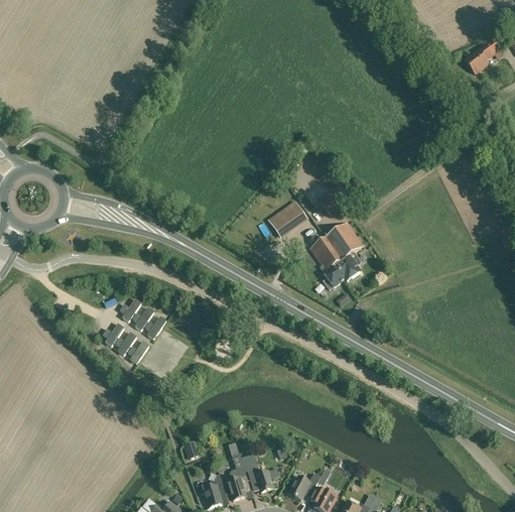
[(486,58),(499,48),(491,38),(464,58),(474,72),(488,61),(486,58)]
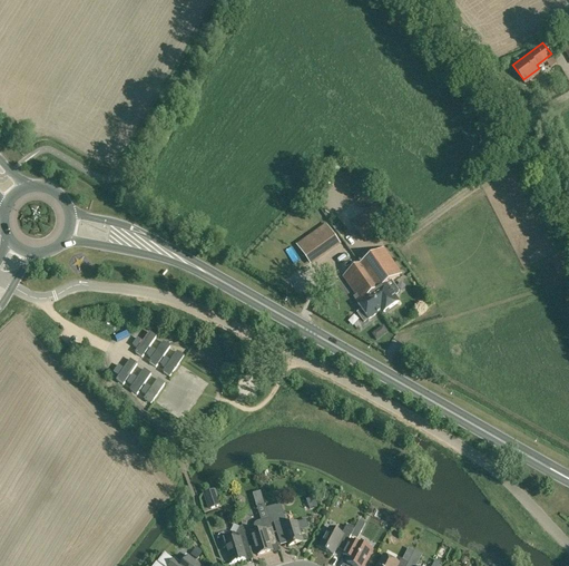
[(365,236),(388,217),(373,202),(351,220),(350,220),(364,237),(365,236)]
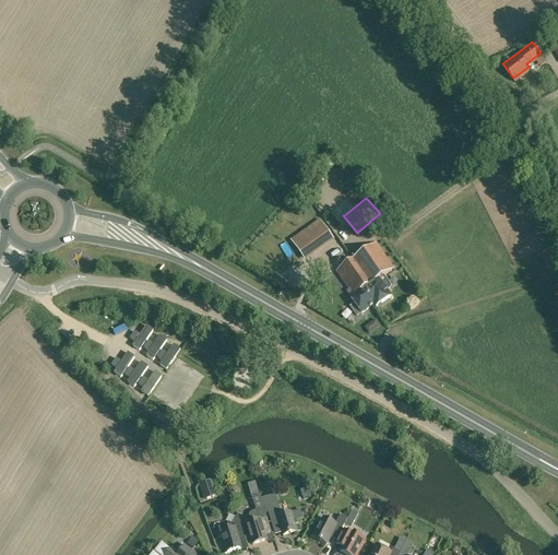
[(330,234),(325,227),(333,222),(325,211),(291,236),(303,254),(330,234)]
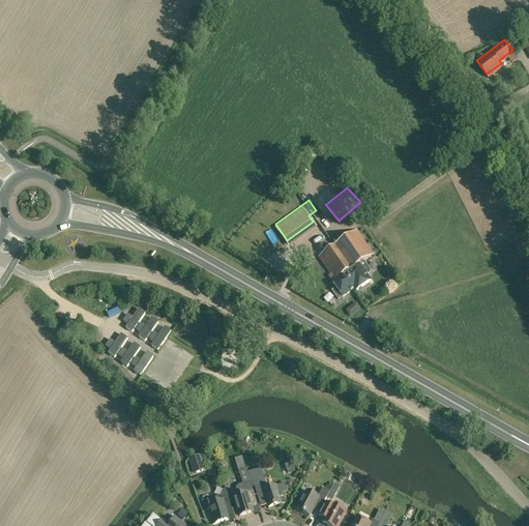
[(355,227),(317,254),(333,275),(330,278),(334,284),(331,287),(336,295),(341,292),(342,292),(352,284),(354,287),(369,278),(365,272),(369,269),(370,267),(366,263),(363,263),(360,265),(357,261),(372,251),(355,227)]
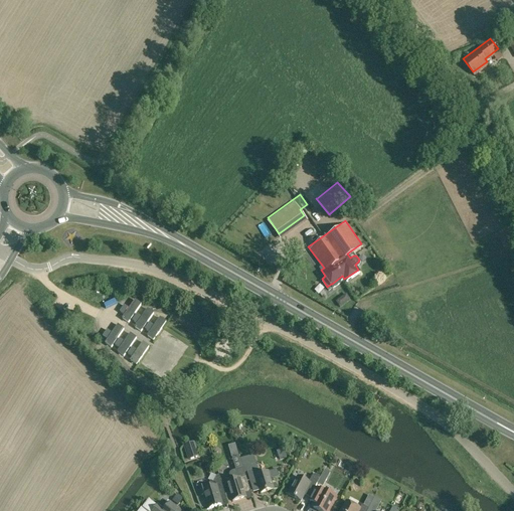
[(134,297),(122,315),(128,319),(140,301),(134,297)]
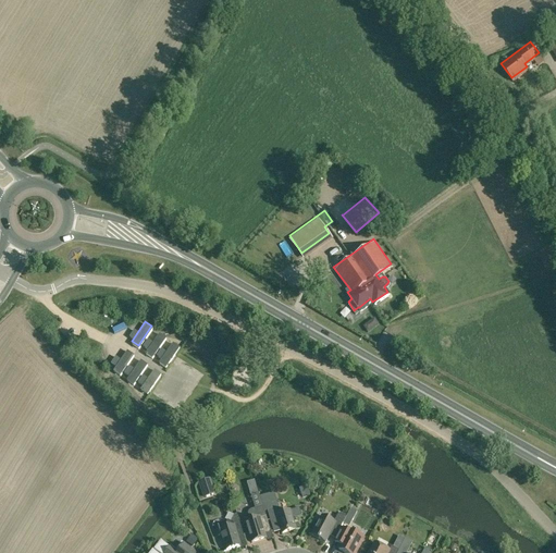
[(159,331),(145,351),(151,355),(165,335),(159,331)]
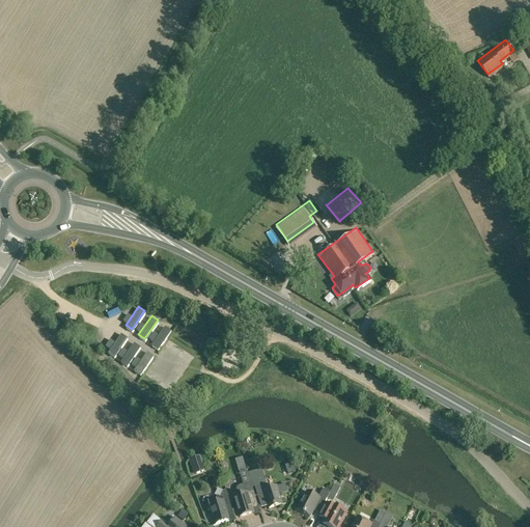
[(164,324),(151,343),(158,348),(170,329),(164,324)]
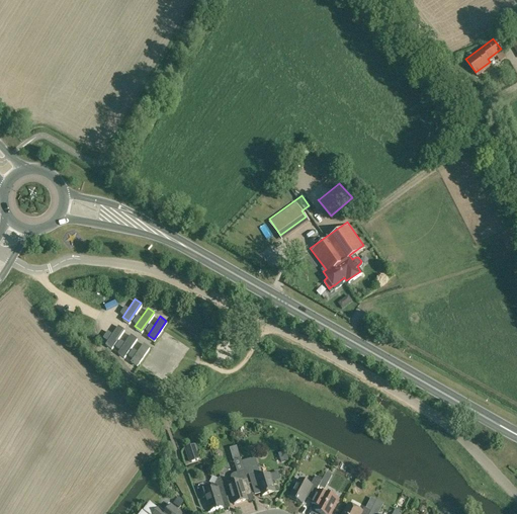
[(117,324),(105,342),(111,346),(123,328),(117,324)]
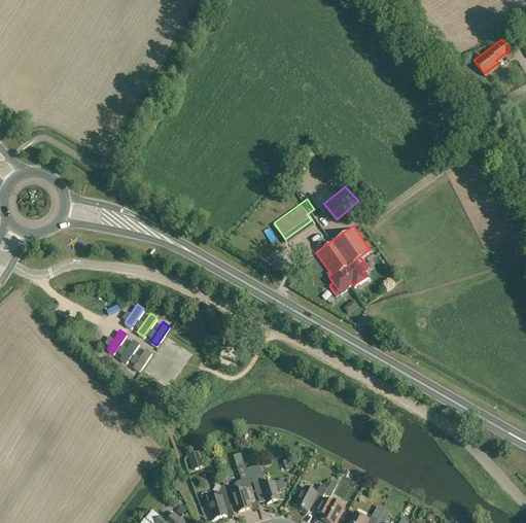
[(133,338),(119,356),(126,361),(139,343),(133,338)]
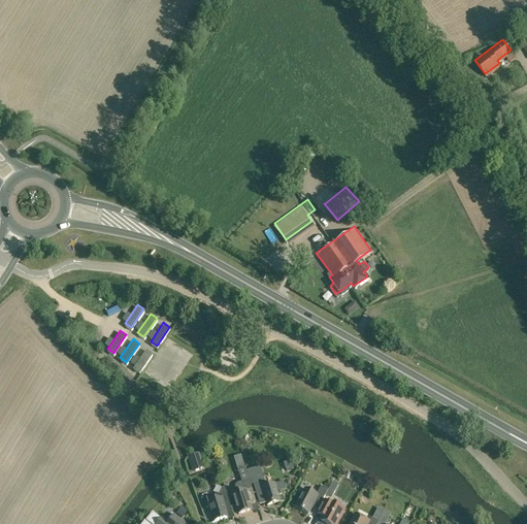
[(145,348),(133,366),(139,370),(152,352),(145,348)]
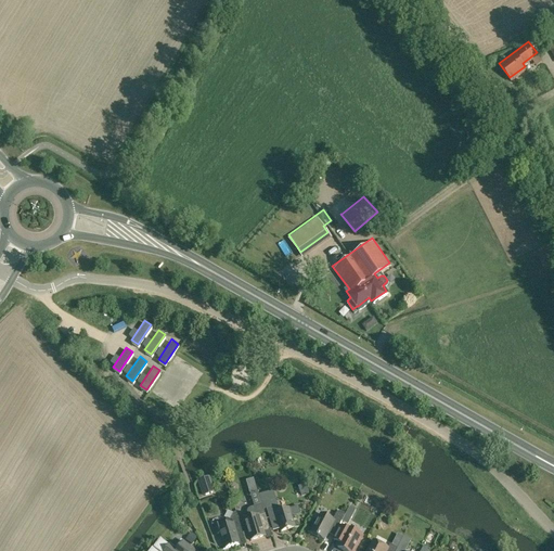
[(268,501),(268,503),(265,504),(269,519),(274,516),(277,517),(280,528),(294,524),(290,509),(280,503),(277,504),(272,490),(265,492),(265,494),(259,495),(261,503),(268,501)]
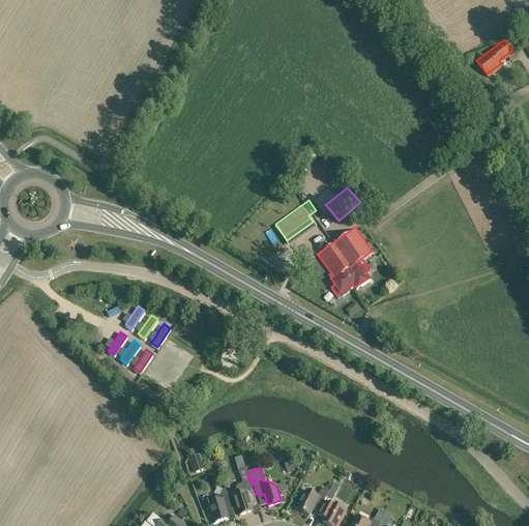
[(235,488),(237,492),(233,493),(238,513),(252,508),(250,502),(256,500),(252,485),(244,487),(244,485),(243,483),(241,481),(238,481),(236,483),(235,485),(235,488)]
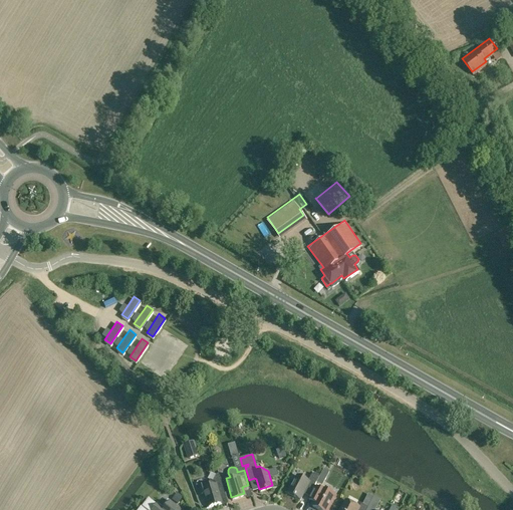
[(315,469),(314,472),(311,470),(307,478),(296,472),(286,490),(299,497),(307,483),(312,485),(319,471),(315,469)]
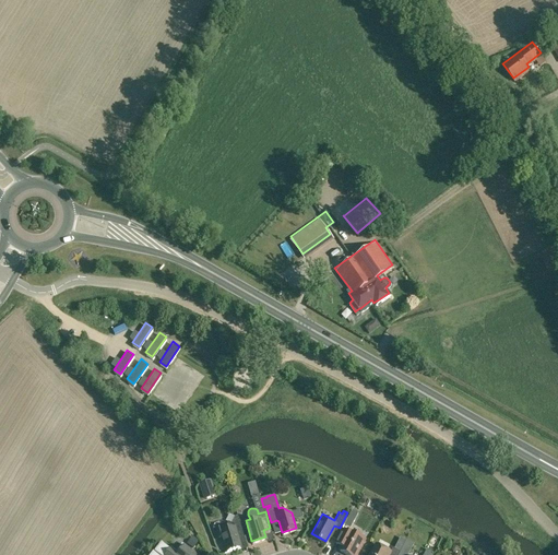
[(234,514),(230,521),(227,519),(223,528),(221,528),(220,524),(213,527),(215,534),(222,533),(226,548),(239,544),(238,538),(239,538),(240,535),(239,534),(242,533),(237,512),(234,514)]
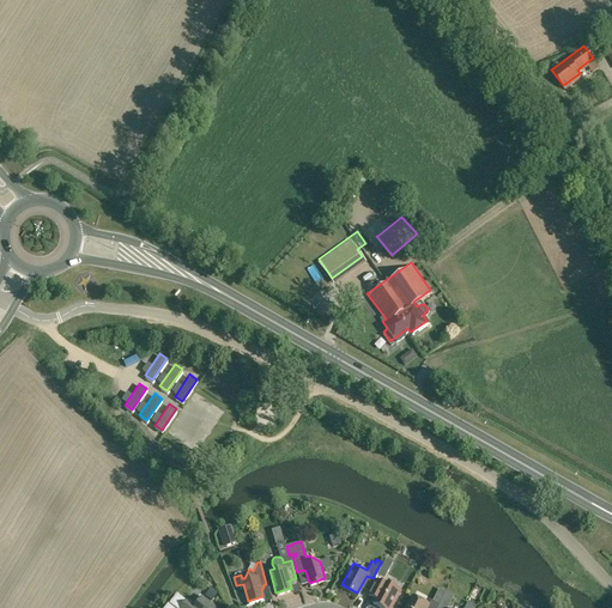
[(387,607),(399,587),(383,578),(382,581),(376,577),(369,589),(376,593),(371,600),(387,607)]
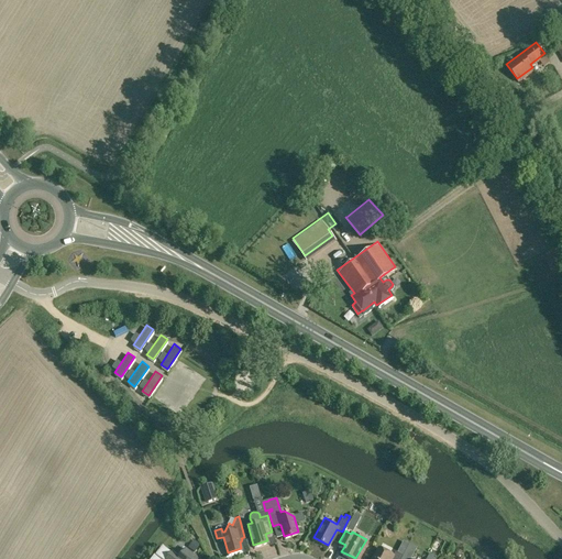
[(398,558),(403,552),(395,549),(393,552),(377,545),(370,558),(398,558)]
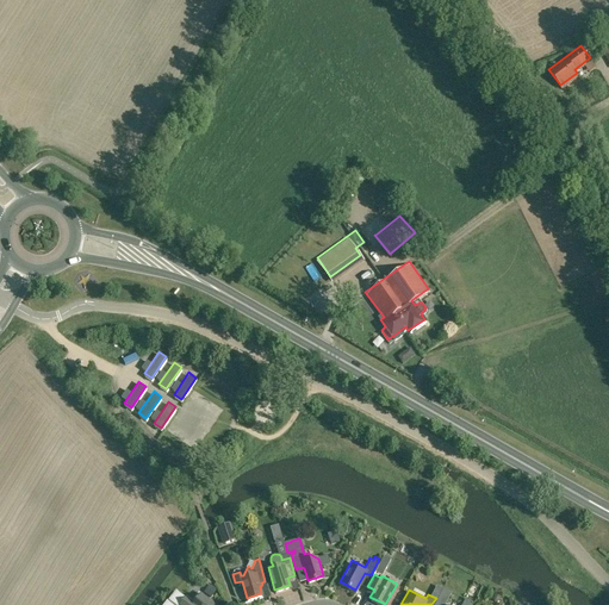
[(218,604),(200,591),(197,597),(193,596),(192,598),(186,593),(178,604),(218,604)]
